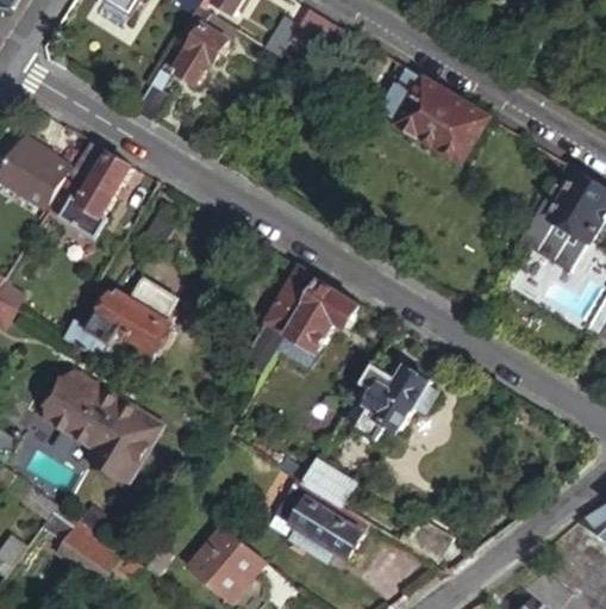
[(110,0),(127,12),(135,0),(110,0)]
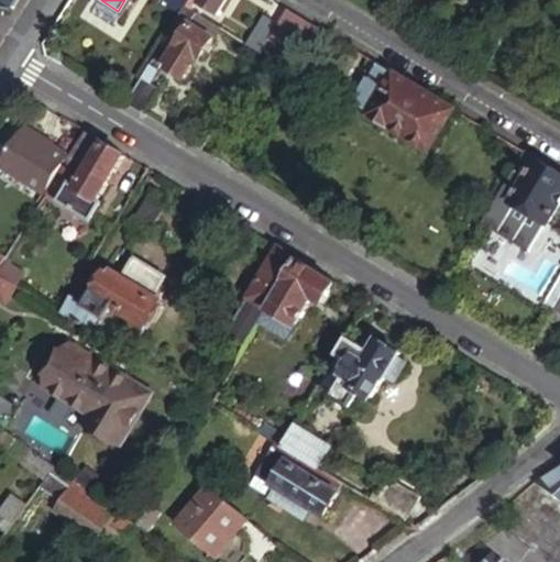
[(173,0),(160,0),(158,3),(168,9),(173,0)]
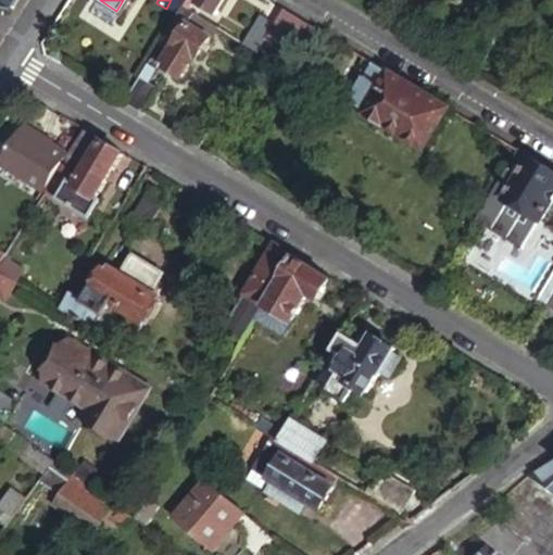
[(171,0),(166,9),(174,13),(179,8),(184,0),(171,0)]
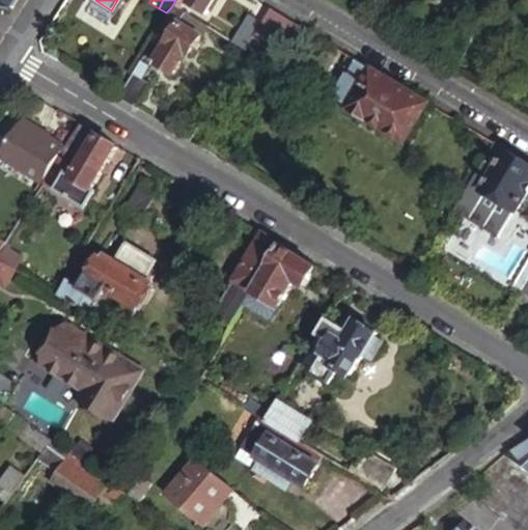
[(175,0),(171,7),(175,10),(182,0),(175,0)]
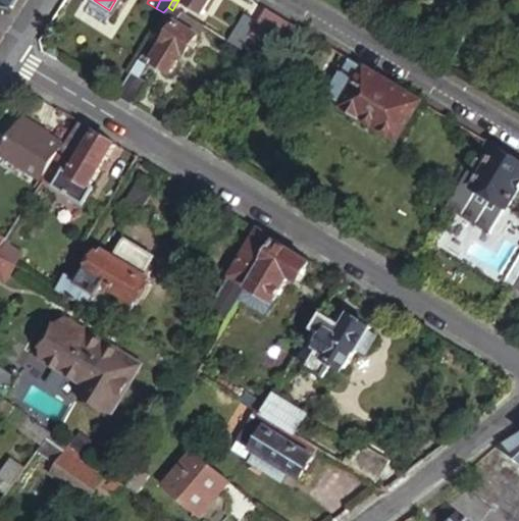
[(200,14),(208,0),(184,0),(183,4),(200,14)]
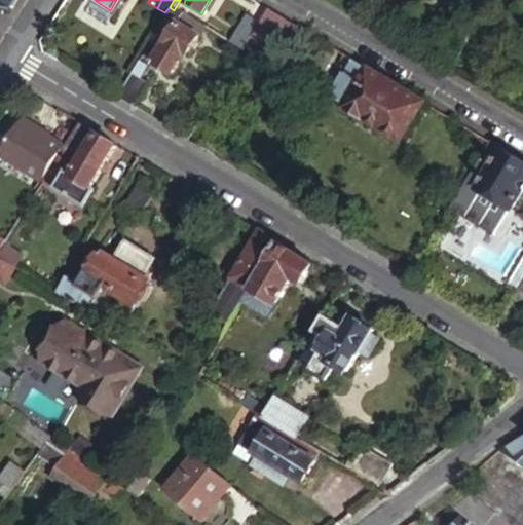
[(254,26),(249,35),(278,53),(296,25),(265,6),(254,26)]
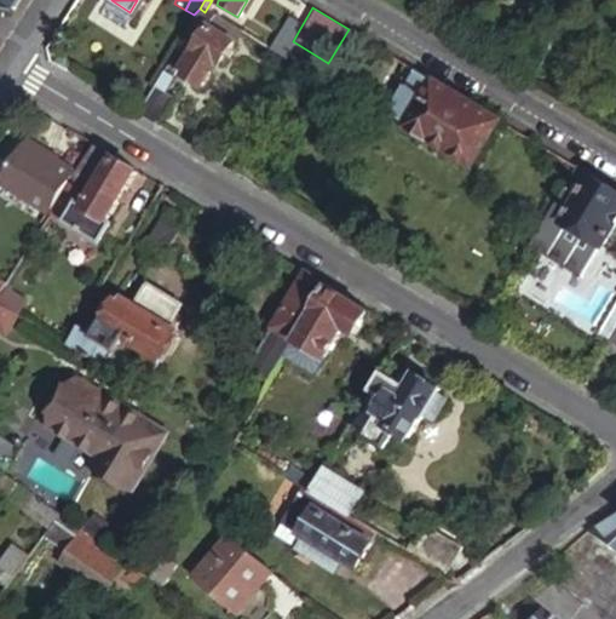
[(219,68),(240,34),(205,12),(200,9),(194,15),(179,41),(190,49),(178,69),(183,73),(179,79),(199,92),(214,66),(219,68)]
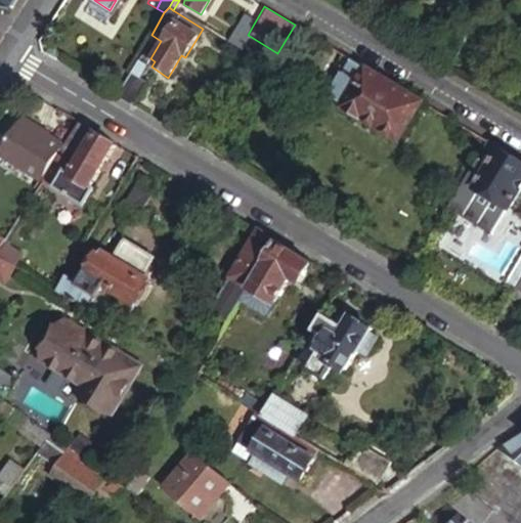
[(225,42),(239,49),(248,35),(253,26),(241,18),(225,42)]
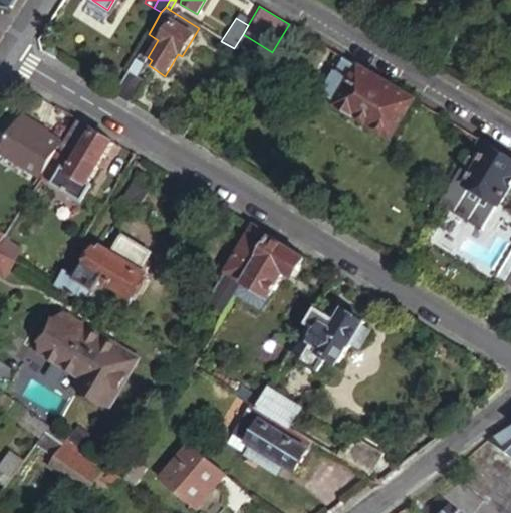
[(386,137),(411,97),(356,65),(332,103),(386,137)]
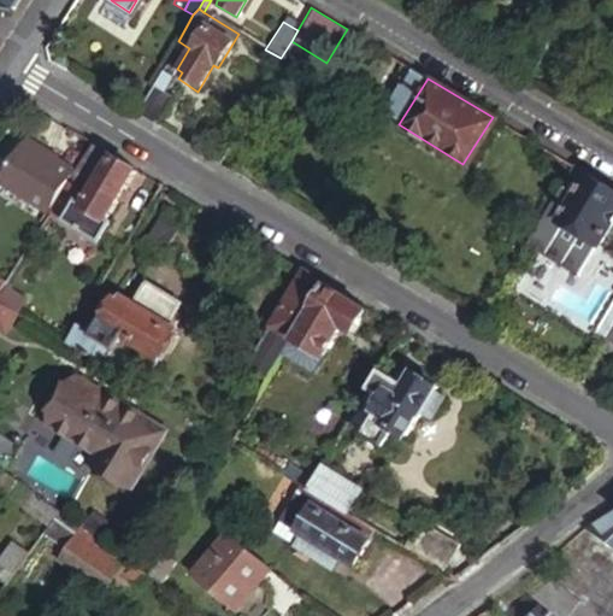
[(133,115),(151,125),(168,100),(149,88),(133,115)]
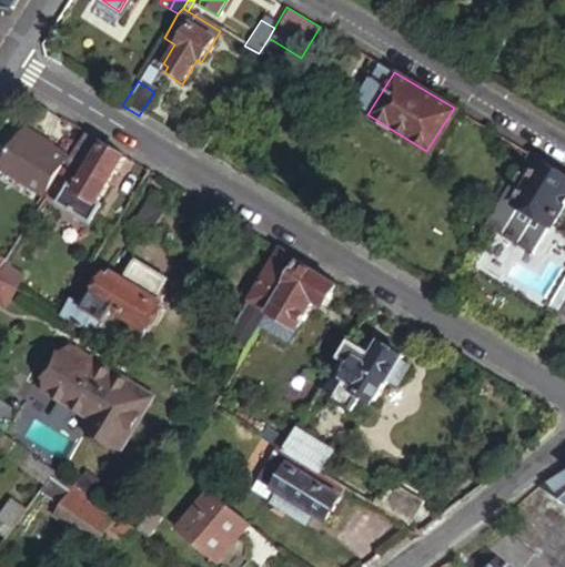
[(48,192),(69,157),(44,142),(48,138),(29,127),(3,166),(48,192)]
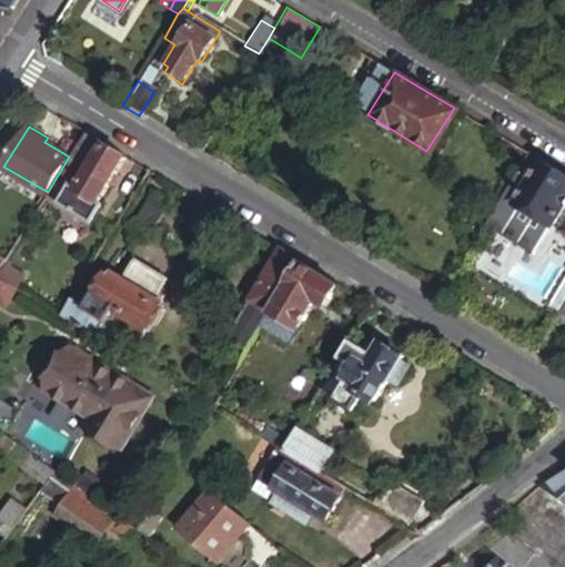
[(123,154),(84,130),(69,157),(48,192),(92,219),(103,202),(97,198),(123,154)]
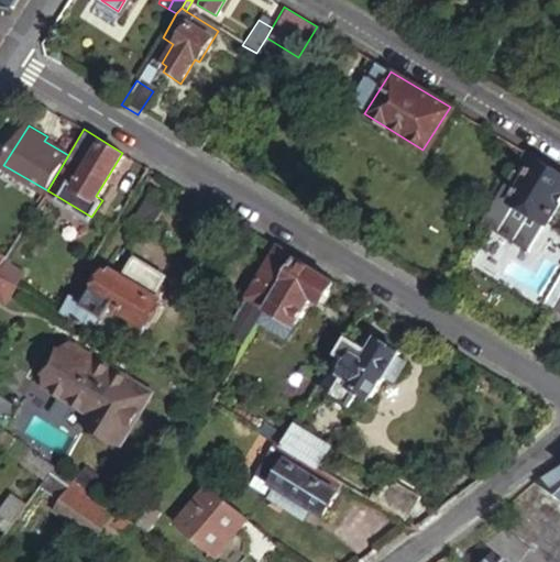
[(559,173),(522,151),(512,167),(523,174),(507,198),(542,220),(559,193),(559,191),(553,188),(559,176),(559,173)]
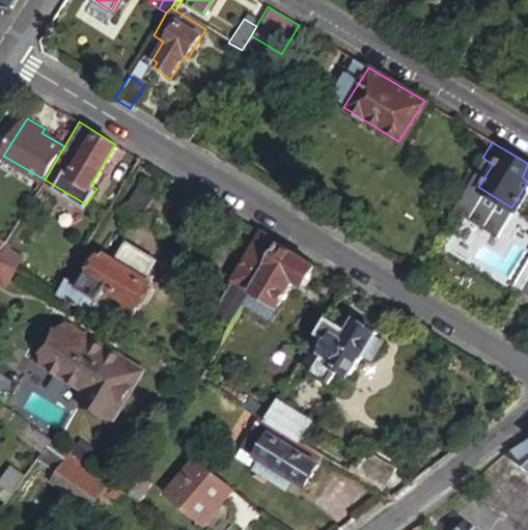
[(86,204),(45,179),(42,185),(83,211),(86,204)]
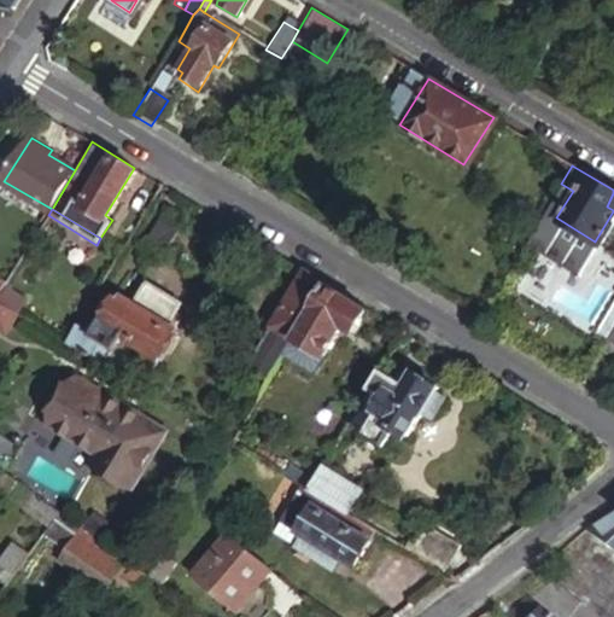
[(185,225),(167,214),(147,244),(164,256),(185,225)]
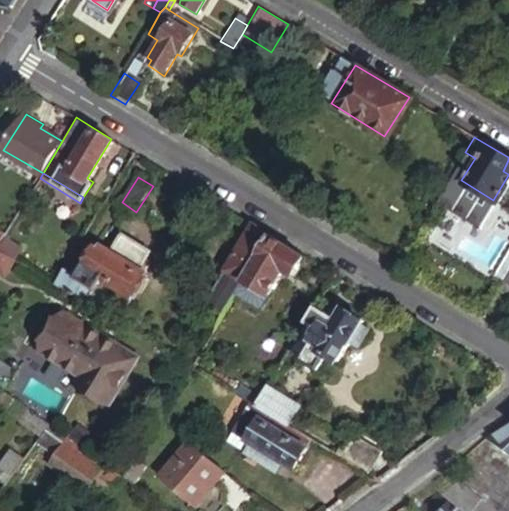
[(268,234),(250,223),(201,303),(218,314),(232,292),(268,234)]
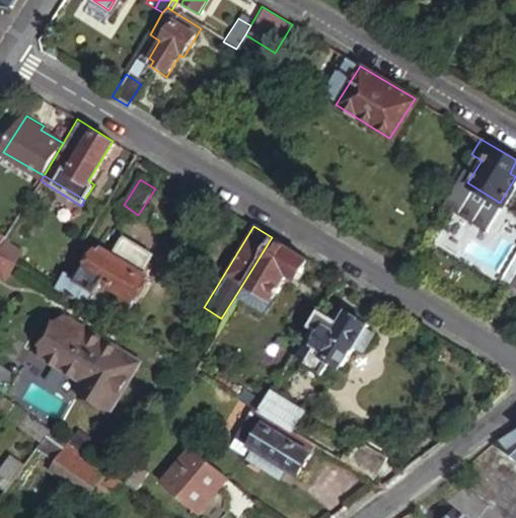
[(76,278),(64,271),(53,287),(85,307),(101,282),(109,287),(119,292),(115,299),(127,306),(146,277),(137,271),(150,249),(123,232),(105,260),(92,252),(76,278)]
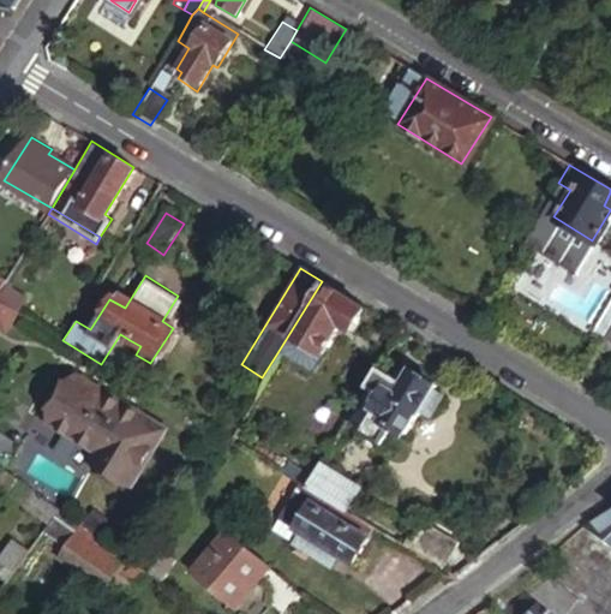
[(363,307),(322,281),(279,351),(282,355),(283,356),(309,371),(339,326),(348,332),(363,307)]
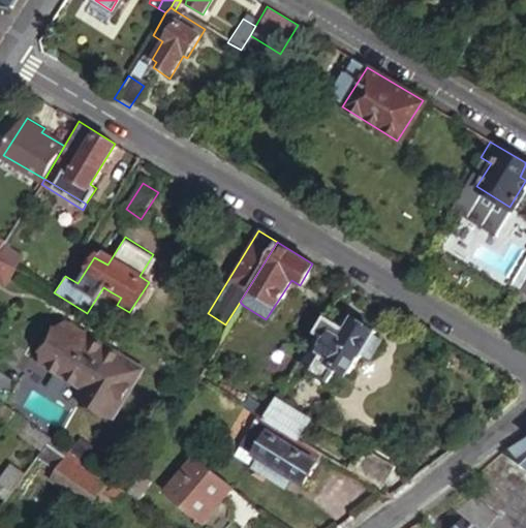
[(4,247),(0,253),(0,259),(9,266),(17,254),(4,247)]
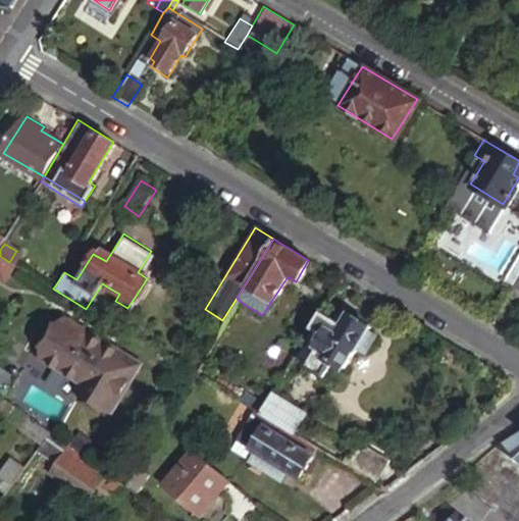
[(11,264),(14,265),(21,254),(16,251),(9,262),(11,264)]
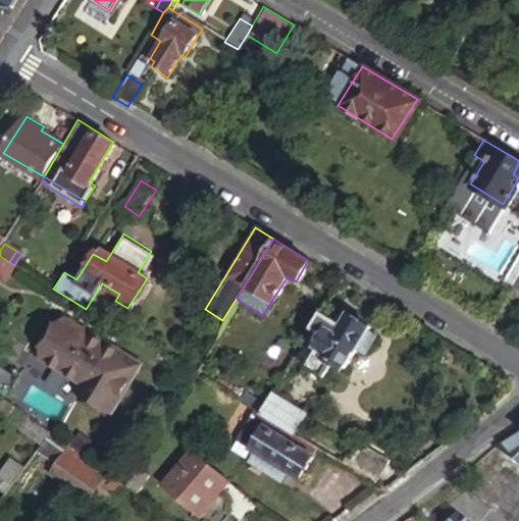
[(0,278),(2,279),(7,271),(11,264),(9,262),(0,256),(0,278)]
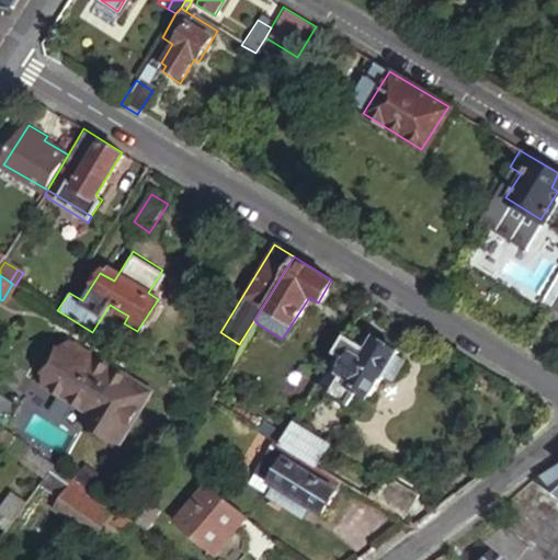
[(12,284),(8,292),(21,299),(25,292),(15,285),(12,284)]
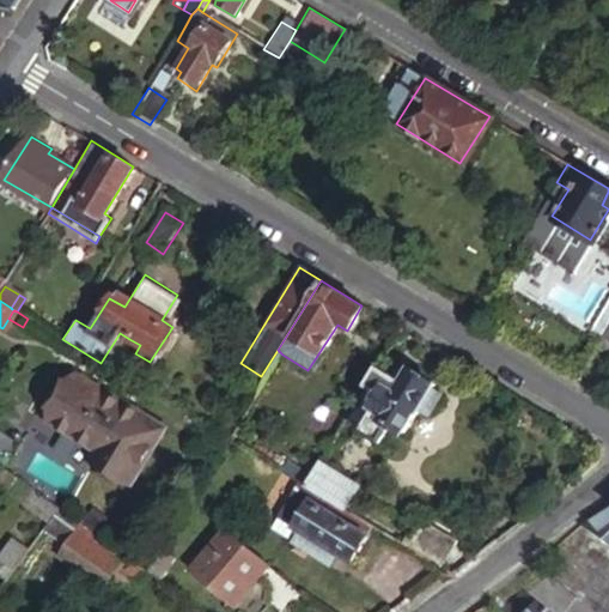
[(111,369),(129,339),(120,333),(101,363),(111,369)]
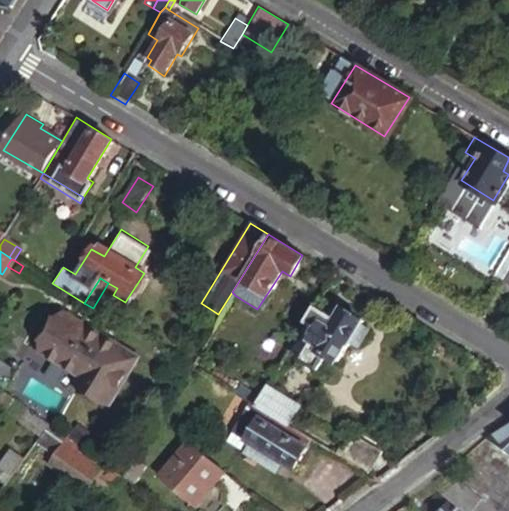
[(324,312),(312,305),(303,321),(314,329),(298,354),(295,359),(313,370),(323,354),(333,360),(345,341),(356,324),(358,320),(339,307),(337,311),(333,318),(324,312)]
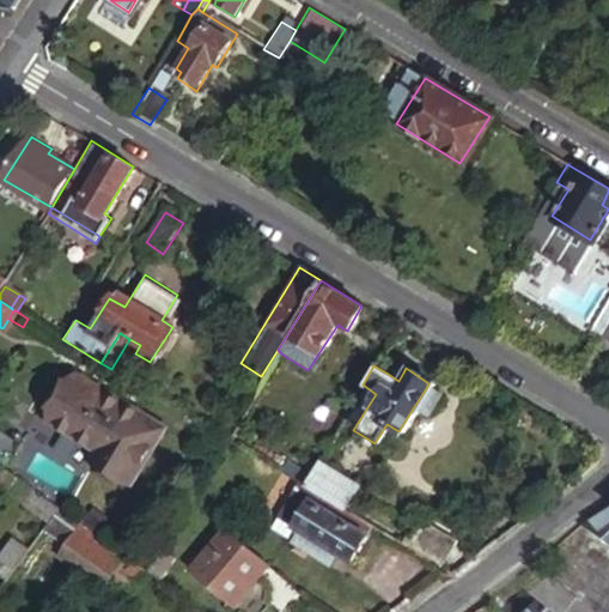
[(393,367),(388,374),(399,381),(403,373),(393,367)]
